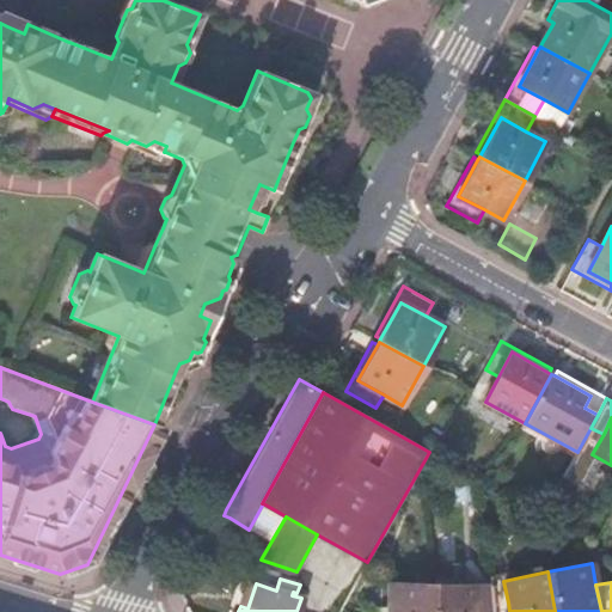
[(387,583),(387,606),(386,611),(432,611),(432,583),(387,583)]
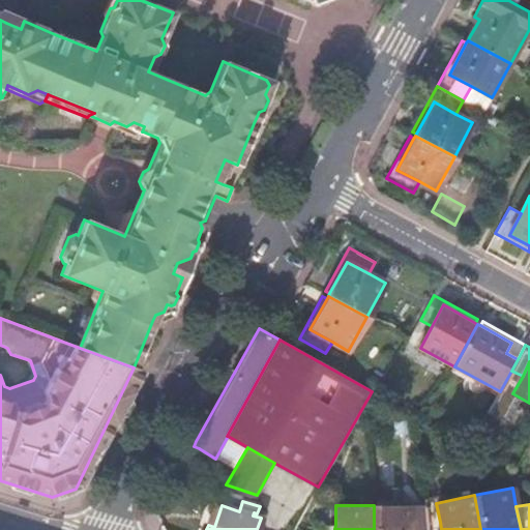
[(412,505),(374,505),(374,529),(412,529),(413,525),(412,505)]
